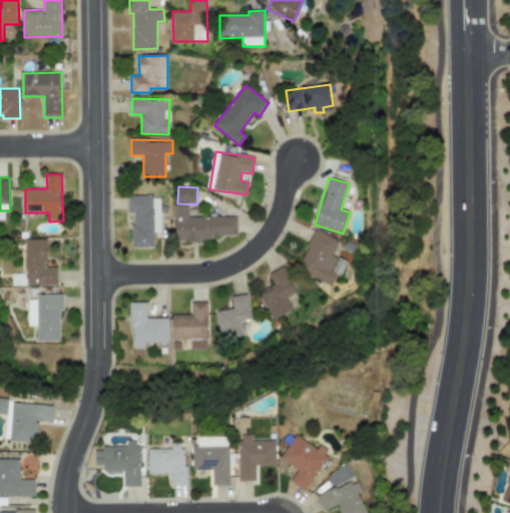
[(160,196),(128,196),(129,213),(133,213),(133,248),(155,247),(154,232),(161,232),(160,196)]
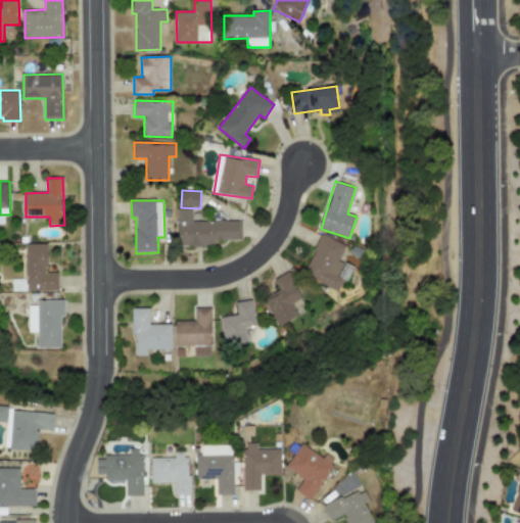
[(194,208),(178,208),(178,244),(243,244),(243,221),(194,221),(194,208)]
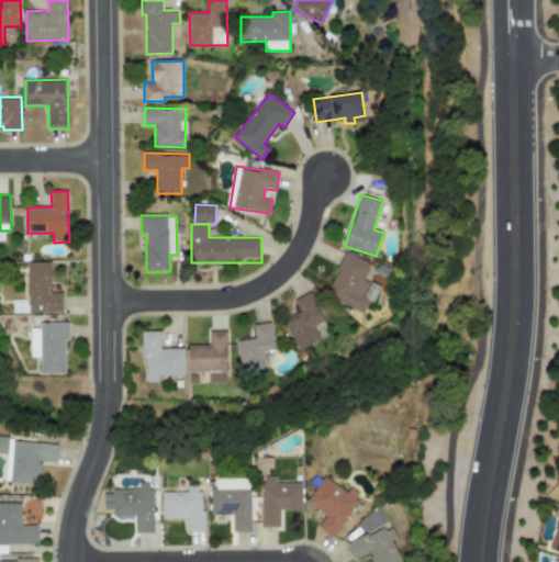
[(367,314),(380,287),(366,280),(372,263),(346,251),(326,295),(367,314)]
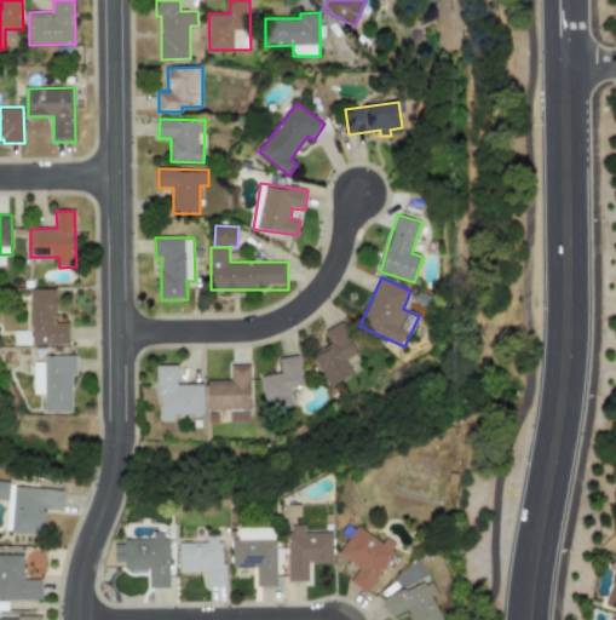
[(70,323),(58,323),(57,288),(32,290),(33,345),(70,344),(70,323)]
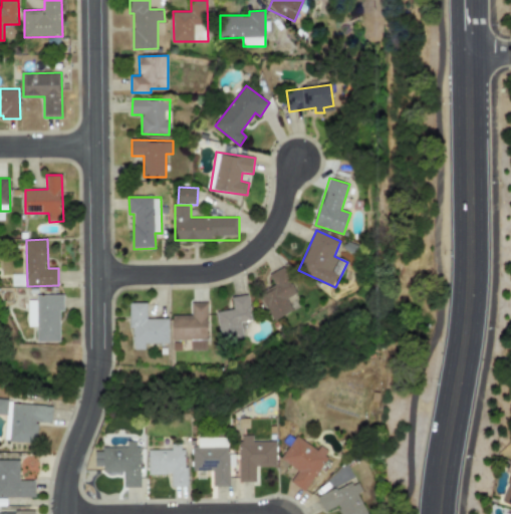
[(270,274),(275,285),(260,292),(273,320),(302,307),(285,267),(270,274)]
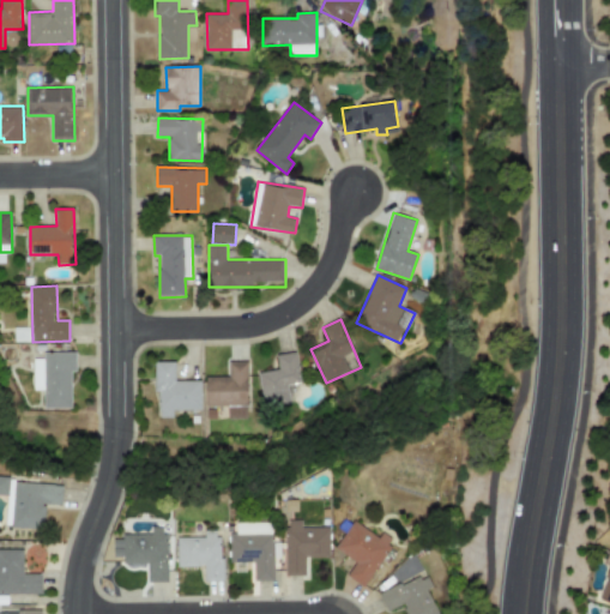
[(16,329),(17,343),(32,342),(32,327),(16,329)]
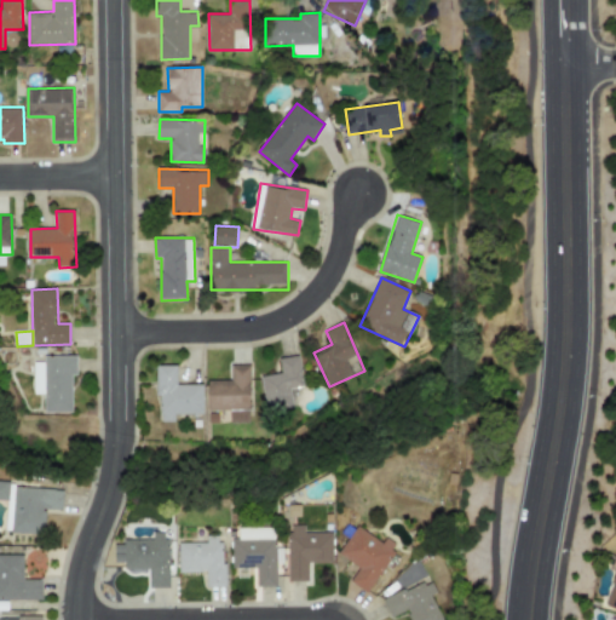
[(75,412),(75,356),(45,355),(45,362),(35,362),(35,394),(46,394),(46,412),(75,412)]
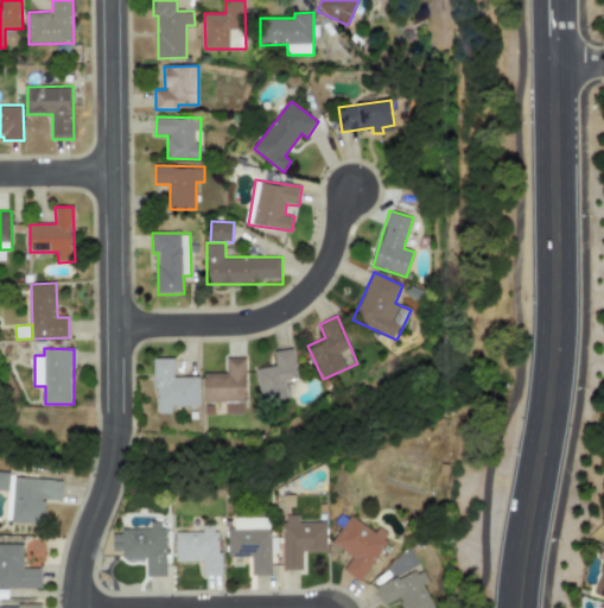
[(256,368),(262,401),(288,398),(285,381),(299,379),(294,348),(274,352),(277,366),(256,368)]
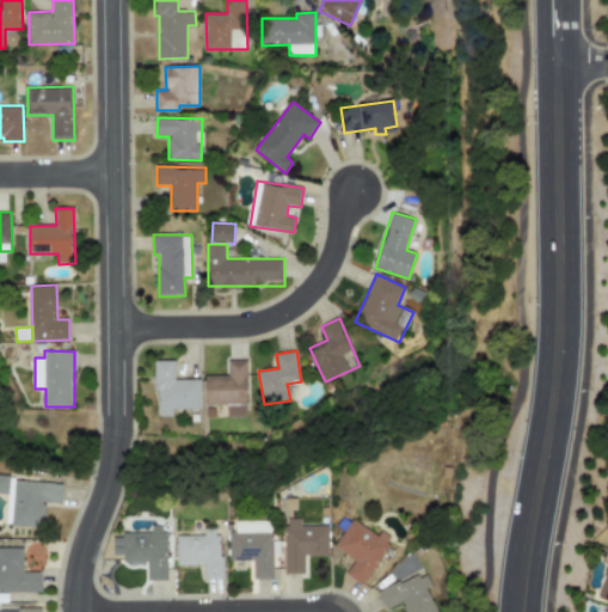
[(207,375),(207,405),(228,405),(228,417),(249,416),(249,360),(229,360),(229,375),(207,375)]
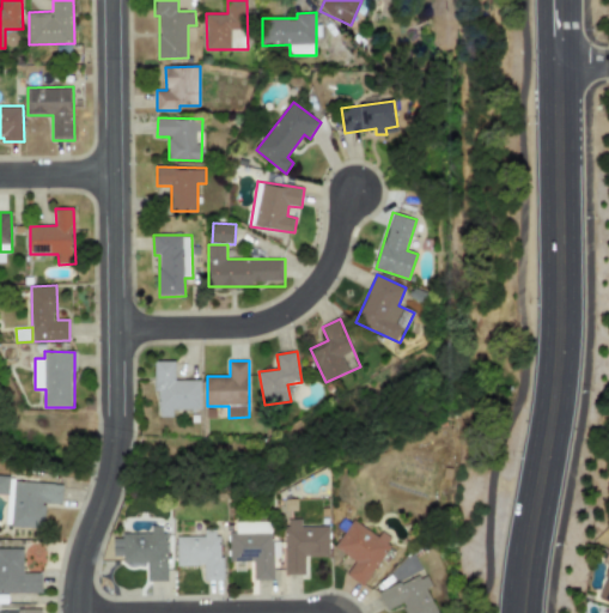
[(202,380),(176,380),(176,362),(156,362),(154,392),(159,392),(159,417),(174,417),(175,410),(201,410),(202,380)]
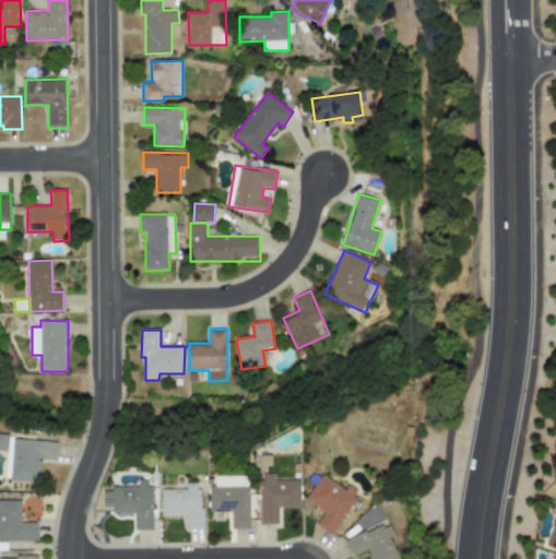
[(57,460),(58,439),(0,437),(0,450),(8,451),(7,479),(40,482),(42,459),(57,460)]
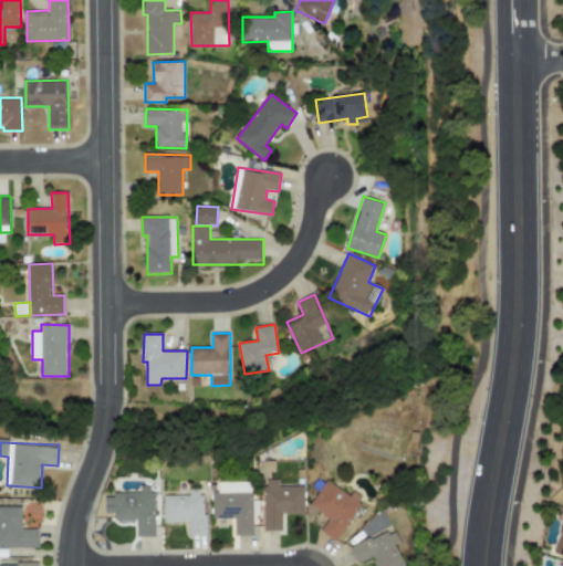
[(305,514),(305,485),(280,485),(279,480),(264,480),(264,531),(283,531),(283,514),(305,514)]
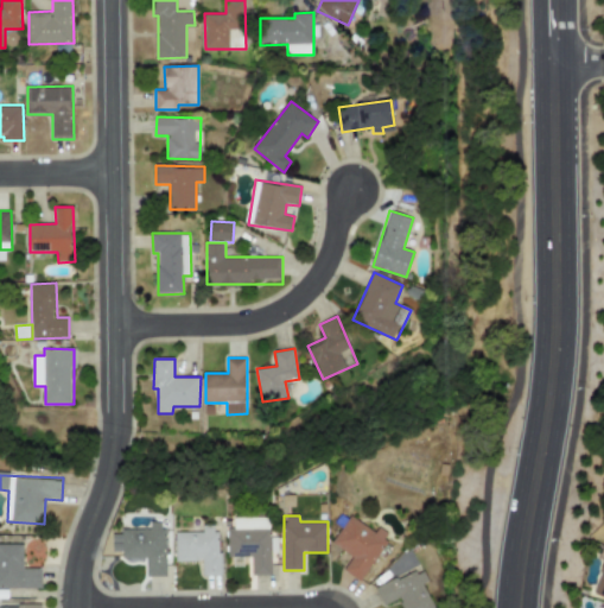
[(361,582),(392,534),(380,526),(376,532),(351,515),(332,543),(354,557),(344,570),(361,582)]
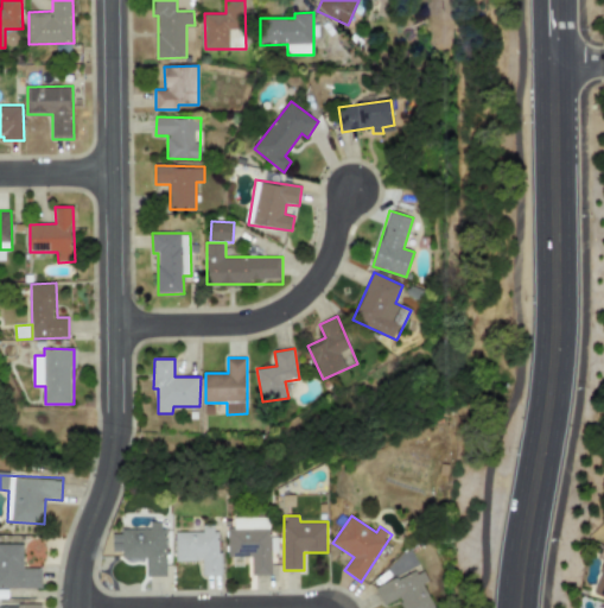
[(253,575),(272,575),(272,517),(235,517),(235,527),(228,527),(228,558),(253,557),(253,575)]
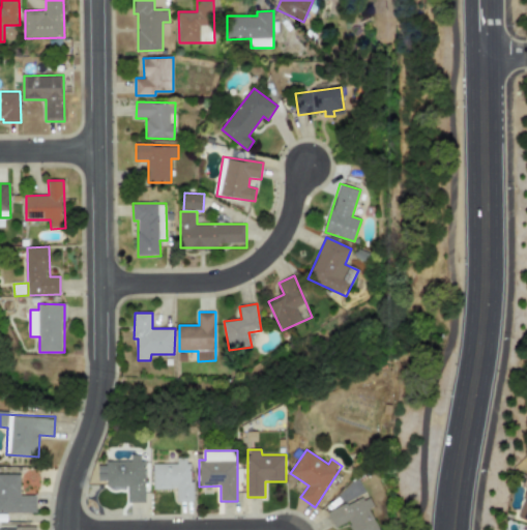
[(145,502),(146,454),(133,454),(132,462),(99,462),(98,480),(108,480),(108,487),(128,487),(128,502),(145,502)]
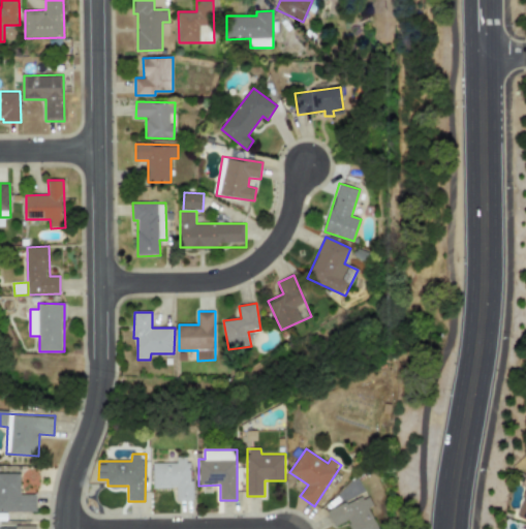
[(177,501),(192,500),(191,457),(178,457),(178,463),(153,463),(154,488),(177,488),(177,501)]
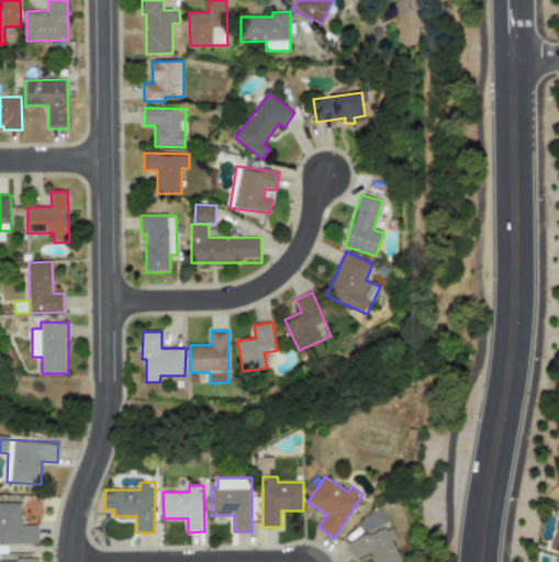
[(22,503),(0,503),(0,542),(40,542),(38,525),(22,525),(22,503)]
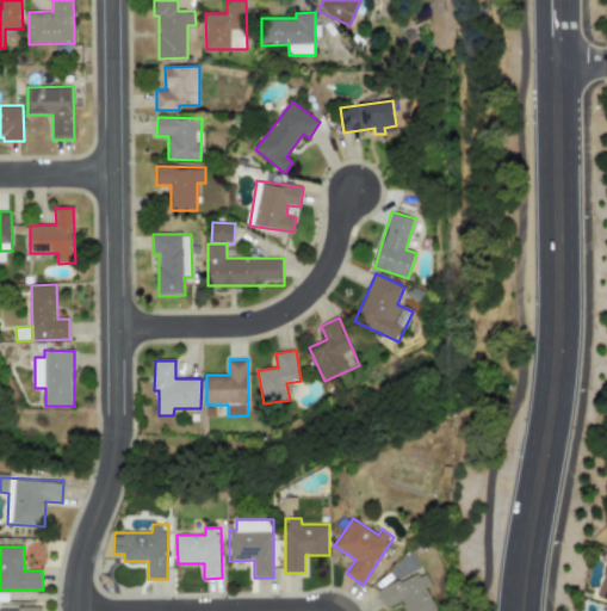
[(378,591),(386,609),(403,602),(407,610),(437,610),(427,587),(431,585),(425,571),(378,591)]
